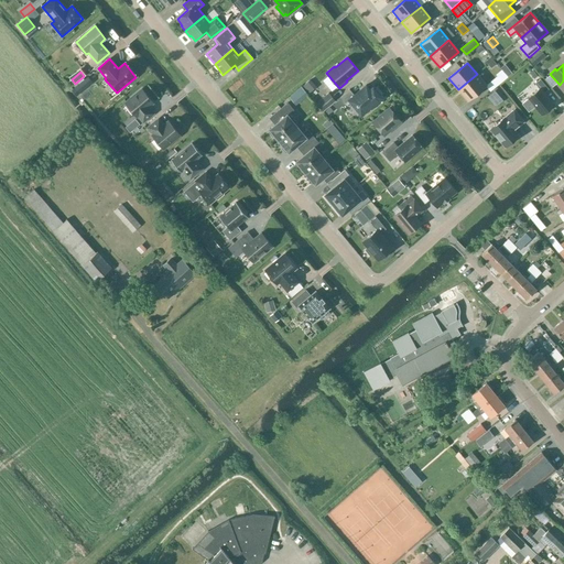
[(487,85),(477,74),(458,89),(467,101),(487,85)]
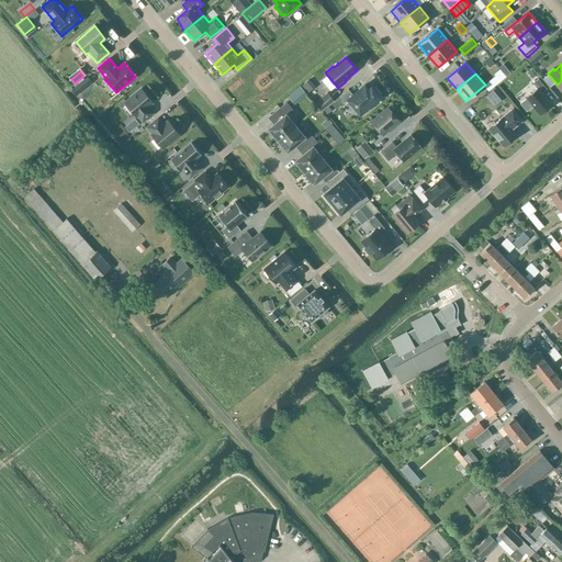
[(83,90),(96,79),(93,76),(80,87),(83,90)]
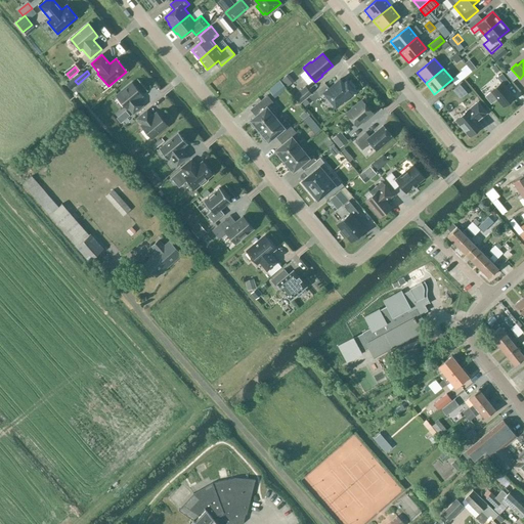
[(509,83),(501,74),(497,78),(501,83),(491,91),(504,106),(514,97),(505,87),(509,83)]
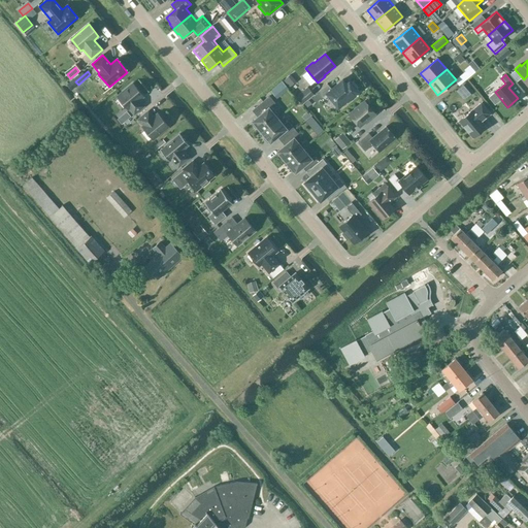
[(331,87),(328,84),(318,92),(323,97),(327,93),(339,107),(360,90),(350,78),(348,80),(343,76),(331,87)]
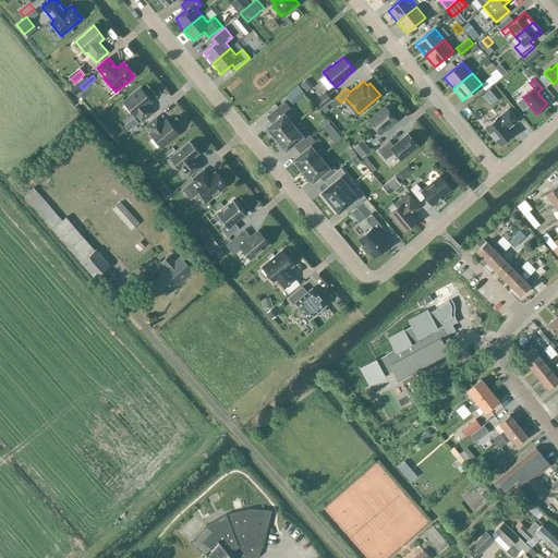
[(140,88),(124,101),(135,116),(136,114),(142,121),(152,112),(146,106),(152,101),(140,88)]
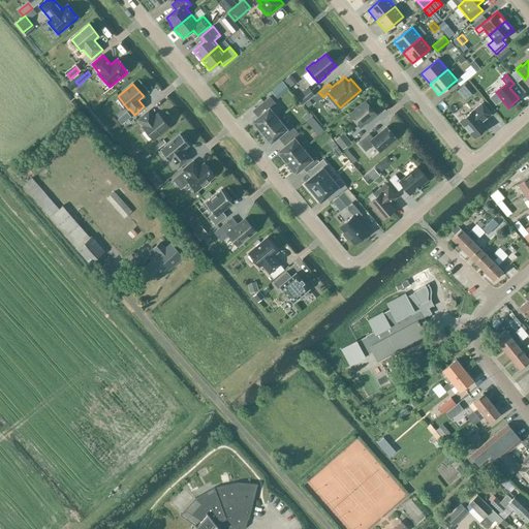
[(467,84),(462,88),(469,96),(474,92),(467,84)]
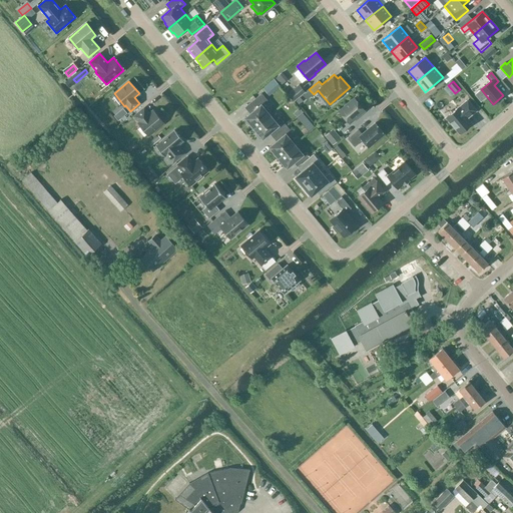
[(305,92),(299,85),(288,93),(294,100),(305,92)]
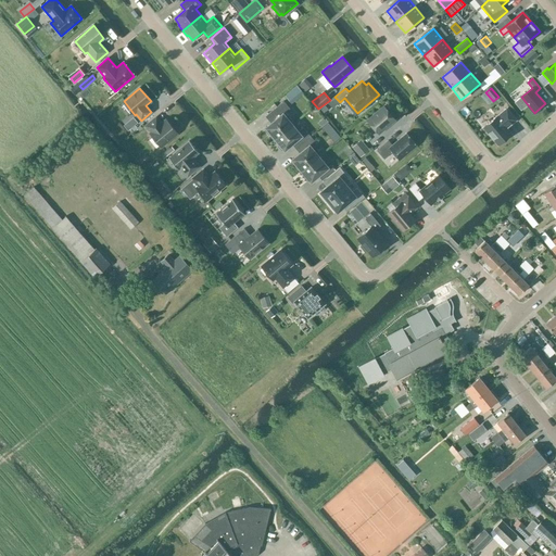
[(275,139),(292,125),(294,123),(285,112),(289,109),(283,101),(269,113),(275,119),(265,128),(266,128),(264,130),(268,136),(270,134),(275,139)]
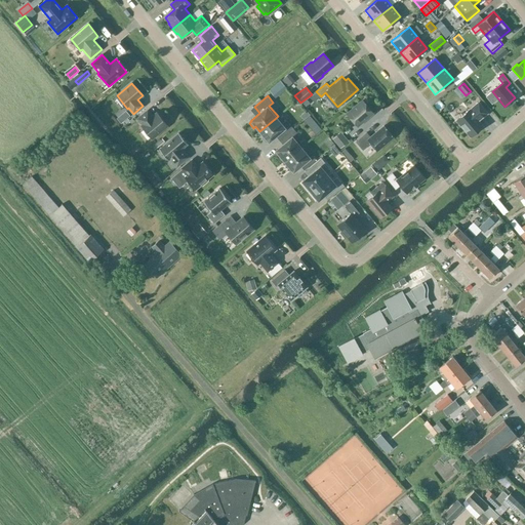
[(373,113),(362,101),(347,114),(357,126),(373,113)]
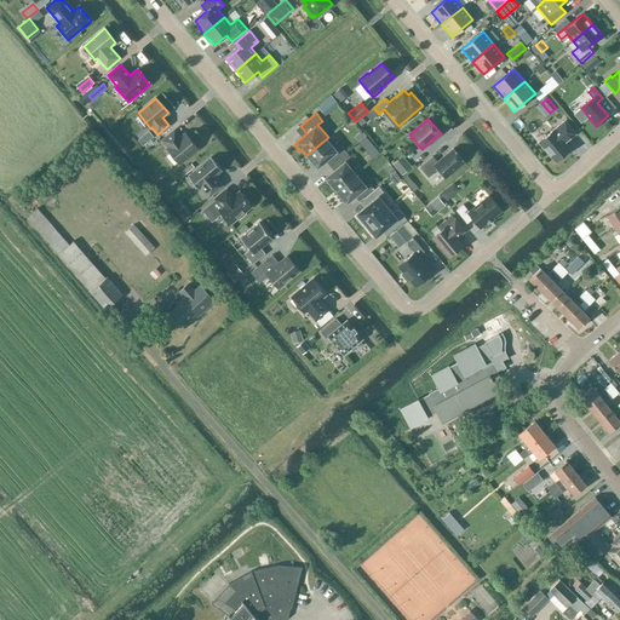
[(577,133),(566,119),(538,142),(555,162),(572,149),(566,143),(577,133)]
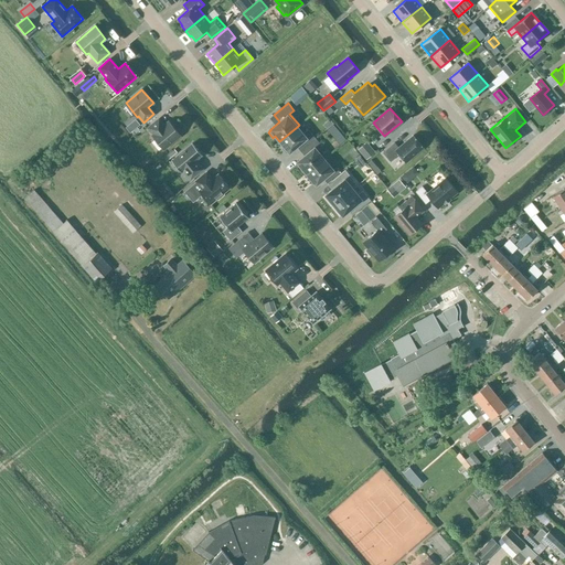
[(152,136),(163,149),(180,136),(169,121),(163,126),(159,119),(148,128),(153,135),(152,136)]
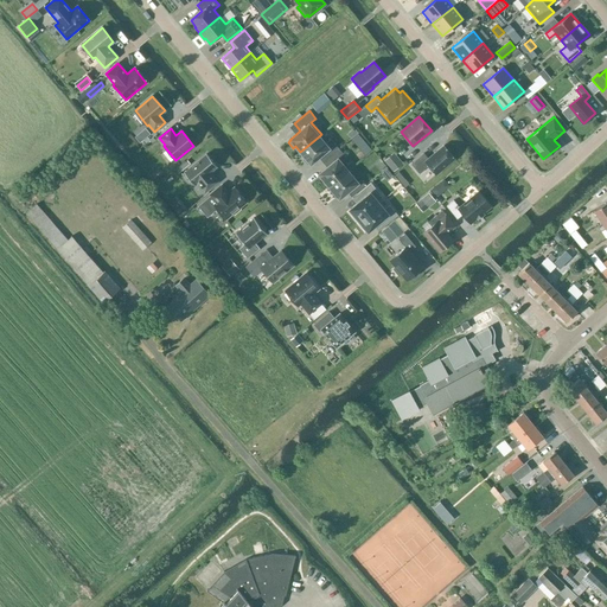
[(331,139),(325,144),(319,136),(300,152),(305,158),(302,159),(307,165),(310,164),(310,165),(321,155),(325,160),(339,149),(331,139)]
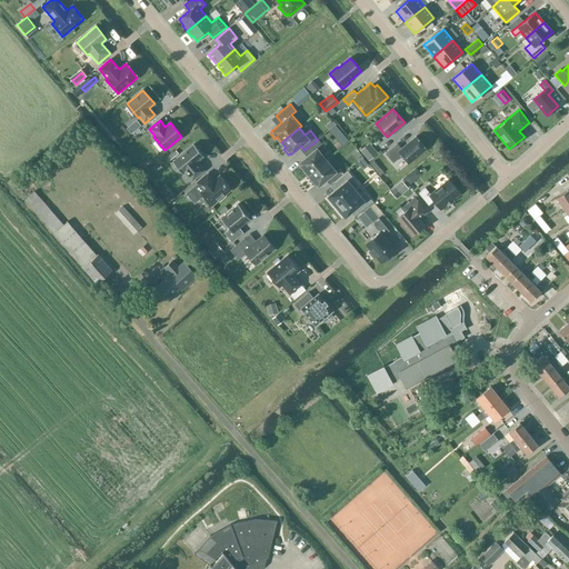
[(426,149),(416,137),(401,149),(397,143),(385,153),(392,163),(401,156),(408,163),(426,149)]
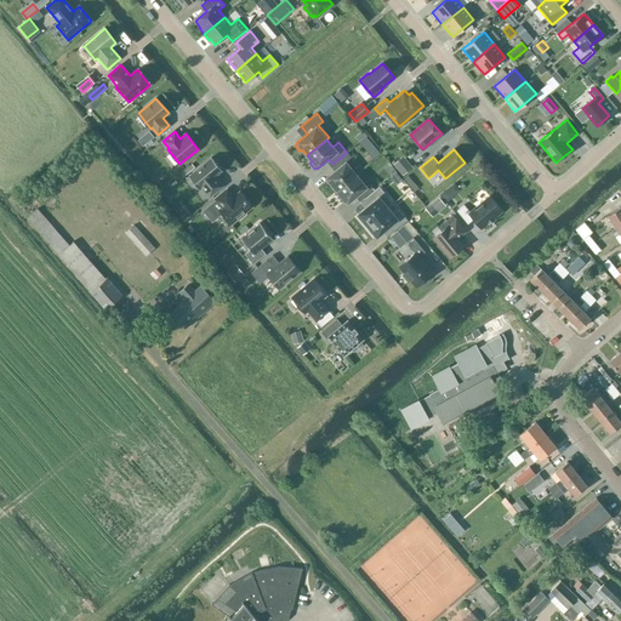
[(354,163),(347,153),(332,164),(337,169),(325,178),(336,191),(355,175),(349,167),(354,163)]
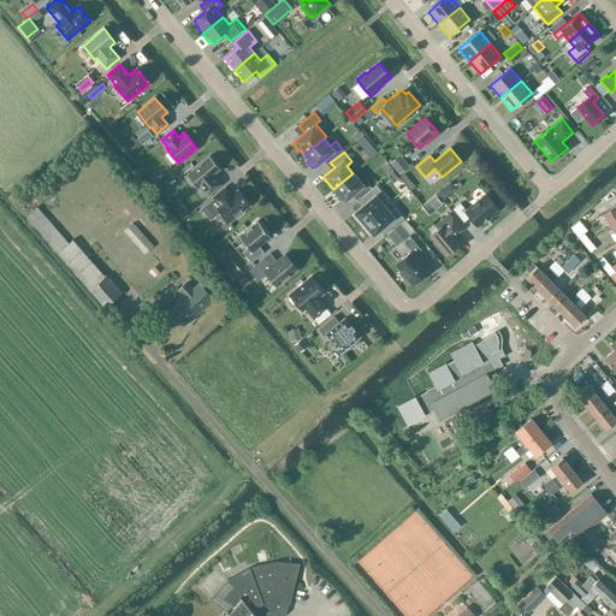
[(220,169),(209,155),(187,175),(197,187),(200,185),(207,195),(220,184),(213,175),(220,169)]
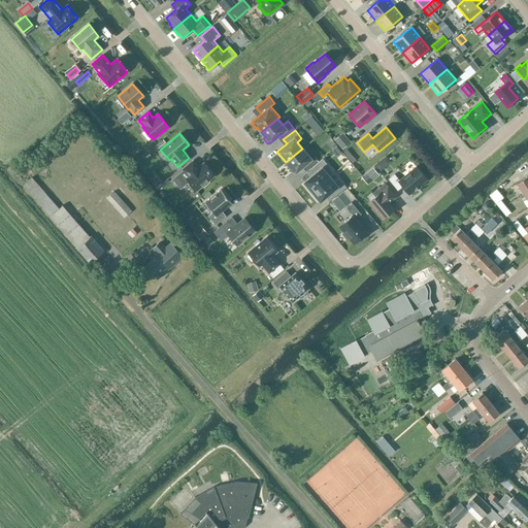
[(351,142),(342,133),(333,140),(341,150),(351,142)]
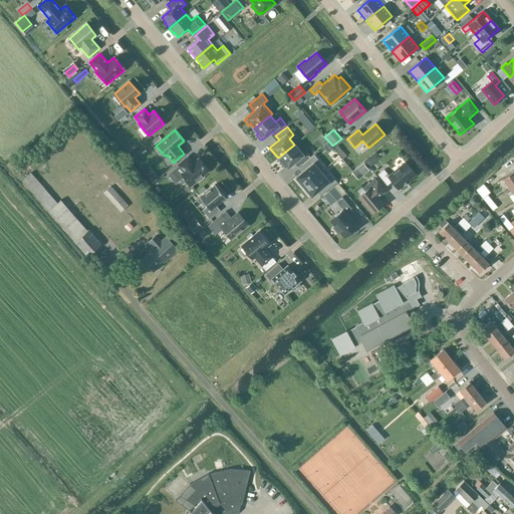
[(344,154),(351,150),(345,140),(338,145),(344,154)]
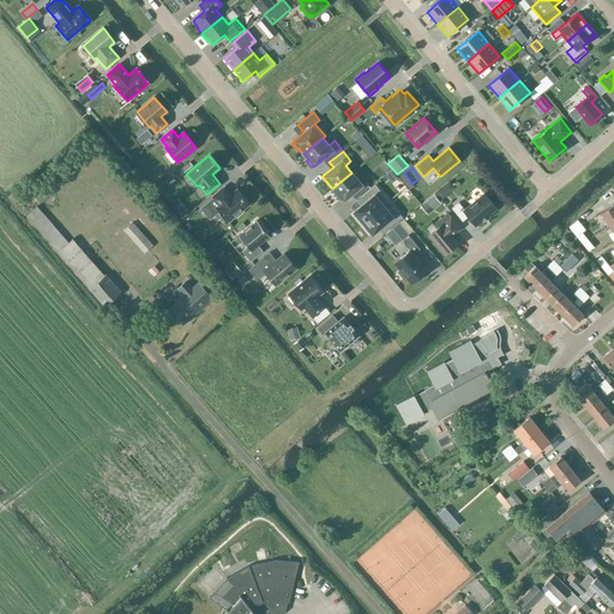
[(362,185),(351,173),(332,188),(343,202),(354,192),(357,197),(369,187),(365,182),(362,185)]
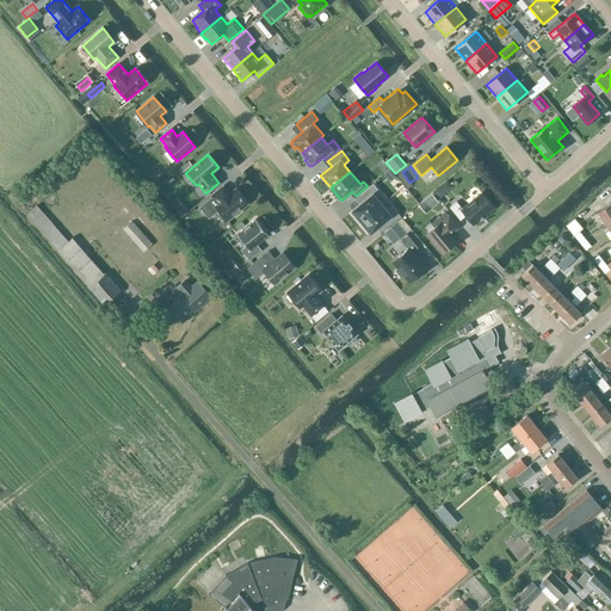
[(360,221),(360,222),(382,205),(376,199),(382,195),(374,184),(359,196),(364,201),(352,211),(353,213),(352,213),(359,222),(360,221)]
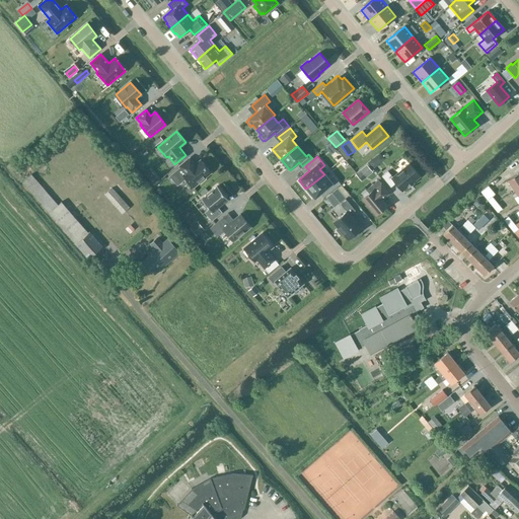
[(372,158),(368,162),(373,167),(377,164),(372,158)]
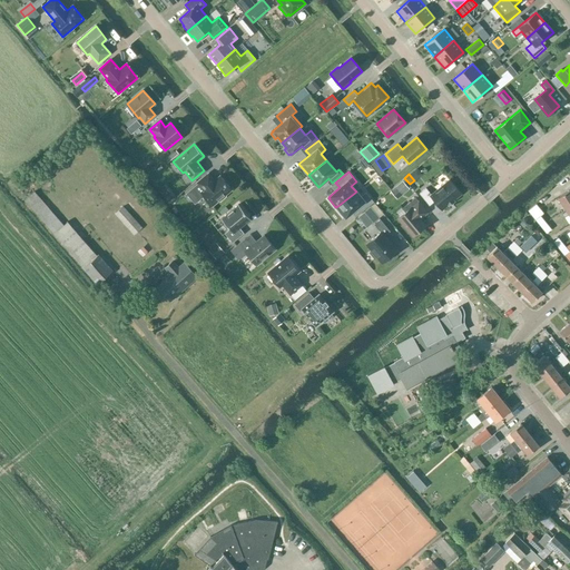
[(197,183),(185,193),(195,204),(204,196),(212,206),(218,200),(219,202),(226,196),(224,195),(232,189),(220,176),(207,187),(202,179),(197,183)]
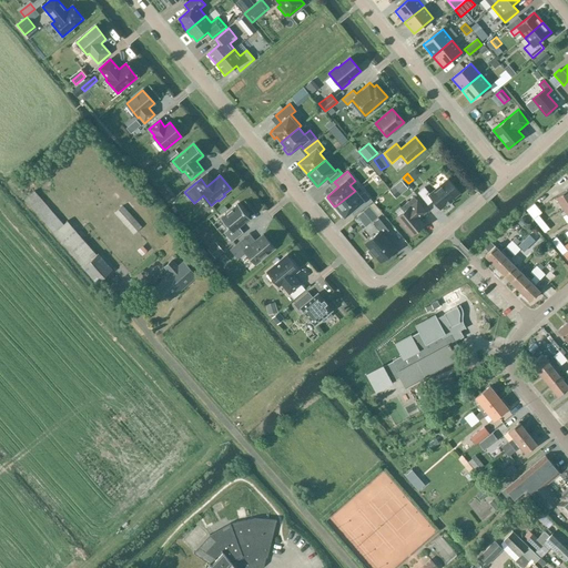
[(429,194),(428,193),(424,188),(417,193),(427,205),(433,201),(439,209),(446,204),(446,205),(453,200),(452,200),(459,193),(448,180),(429,194)]
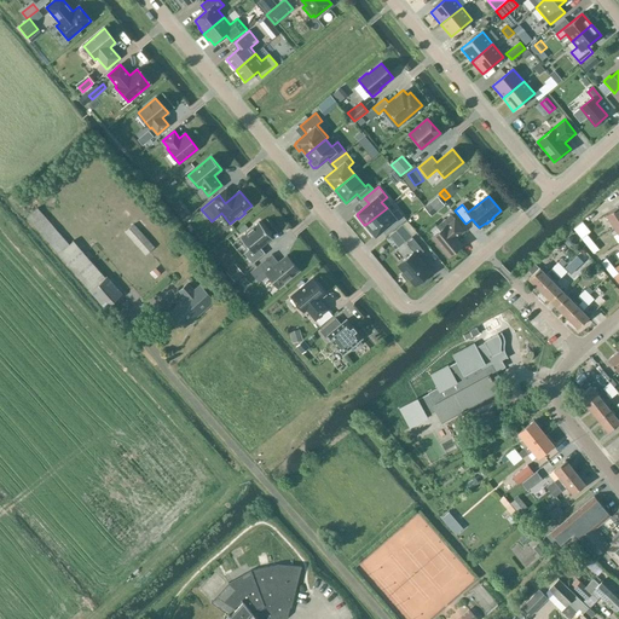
[(606,215),(614,227),(618,224),(618,207),(606,215)]
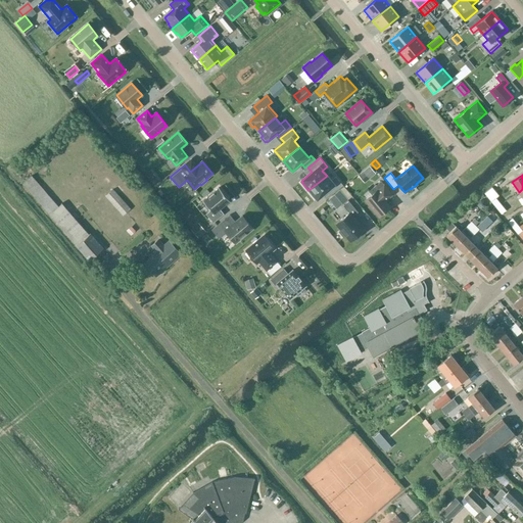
[(331,181),(327,176),(308,190),(310,191),(308,191),(315,199),(316,198),(317,199),(328,190),(331,195),(342,186),(335,177),(331,181)]
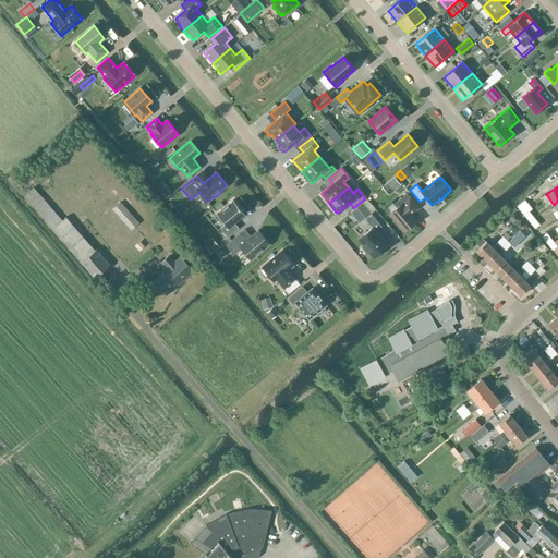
[(52,229),(62,221),(34,189),(24,197),(52,229)]
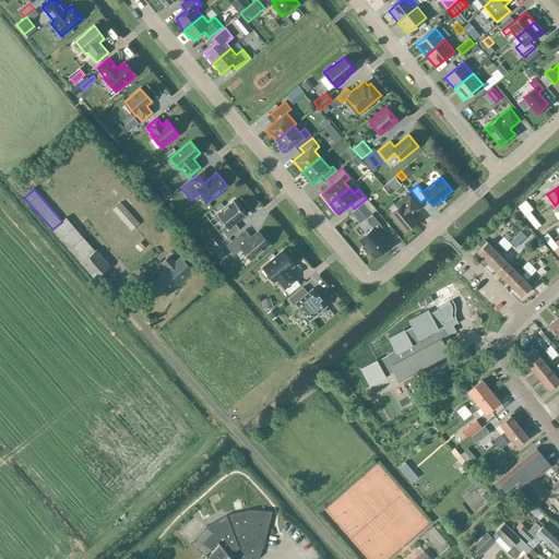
[(412,211),(417,206),(407,194),(395,203),(399,207),(391,214),(405,232),(416,222),(408,212),(412,210),(412,211)]
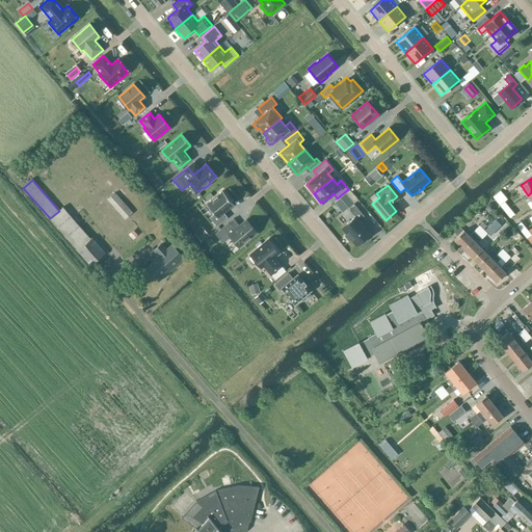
[(234,205),(222,191),(206,205),(214,214),(209,218),(217,227),(228,217),(223,213),(234,205)]
